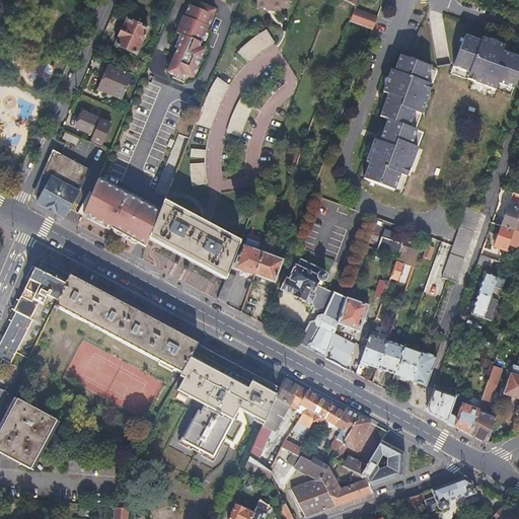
[(268,7),(275,7),(275,10),(284,10),(284,7),(291,7),(290,0),(256,0),(256,7),(268,7)]
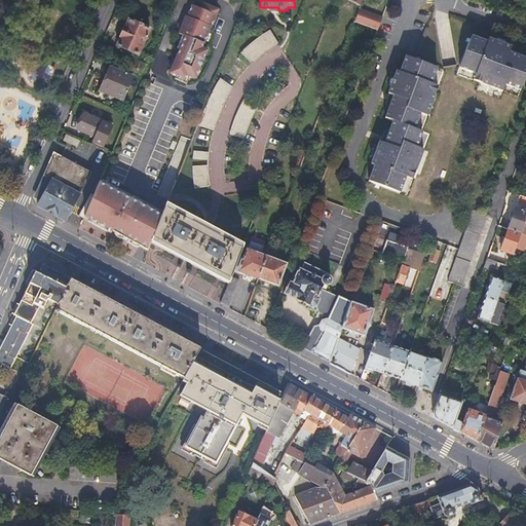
[(201,48),(218,10),(203,4),(201,9),(192,5),(188,16),(187,16),(180,34),(186,36),(170,73),(185,79),(187,75),(195,78),(207,50),(201,48)]
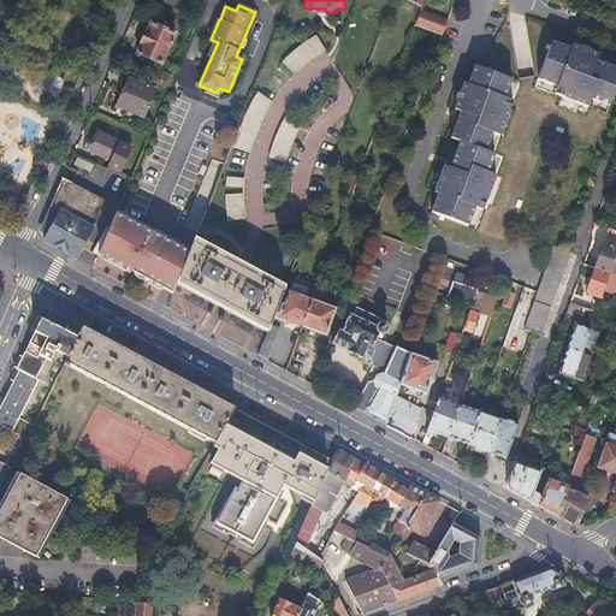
[(448,19),(422,6),(415,25),(443,35),(448,19)]
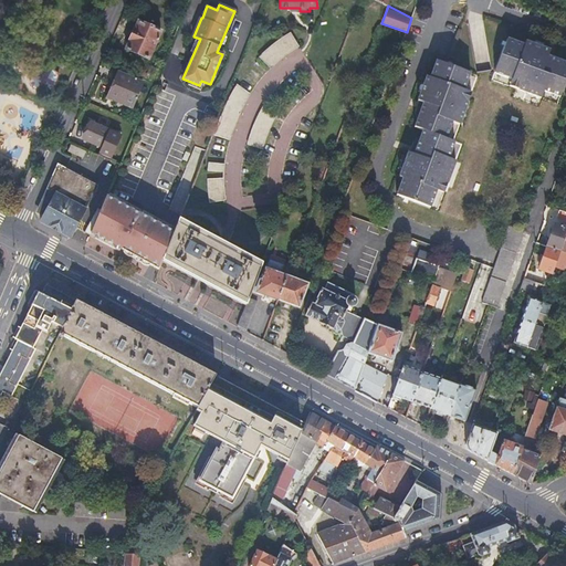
[(139,22),(127,49),(149,59),(161,31),(139,22)]
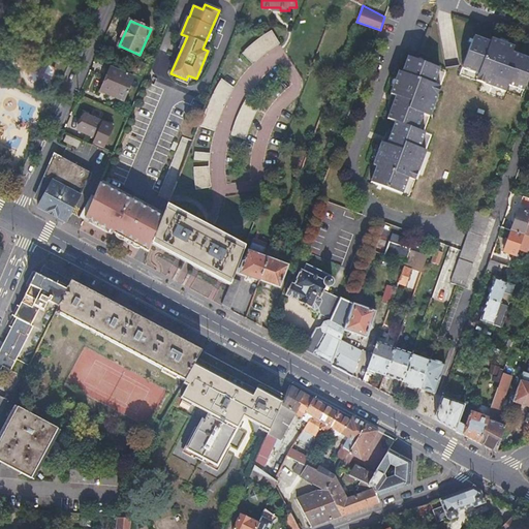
[(254,42),(241,54),(250,65),(272,48),(277,45),(270,32),(254,42)]
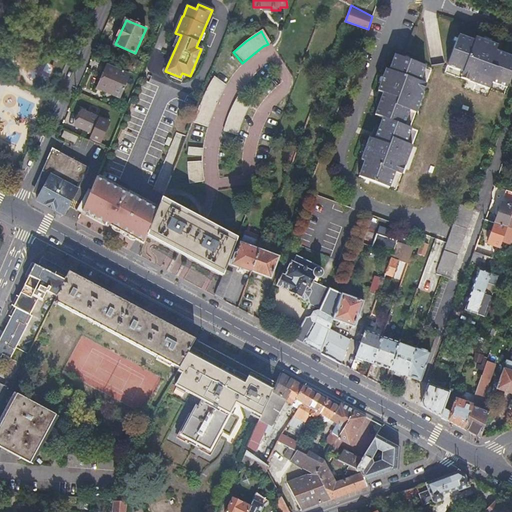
[(464,41),(457,38),(447,66),(462,72),(469,74),(467,78),(476,81),(475,83),(489,89),(491,82),(498,84),(499,81),(508,84),(511,72),(511,60),(510,60),(511,57),(501,53),(495,51),(496,47),(496,46),(475,38),(473,41),(466,38),(464,41)]
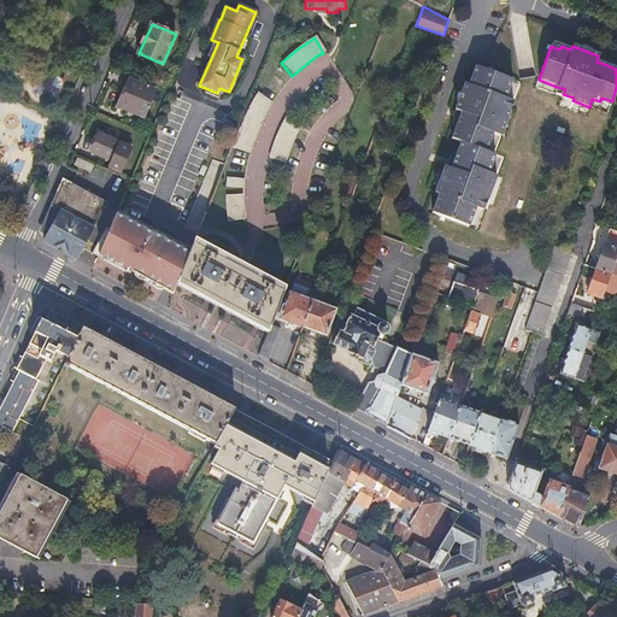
[(487,71),(479,68),(475,76),(471,75),(466,86),(464,84),(454,111),(457,112),(462,113),(459,121),(454,118),(452,125),(453,131),(457,133),(453,140),(459,142),(462,144),(459,151),(456,150),(451,152),(447,160),(451,162),(448,169),(445,166),(442,166),(433,193),(436,194),(433,204),(436,205),(433,212),(469,225),(475,206),(477,200),(482,201),(485,191),(489,193),(495,175),(487,172),(491,164),(487,163),(489,153),(486,152),(481,151),(485,141),(488,142),(492,134),(499,136),(505,118),(503,118),(505,107),(503,106),(505,99),(511,80),(487,71)]
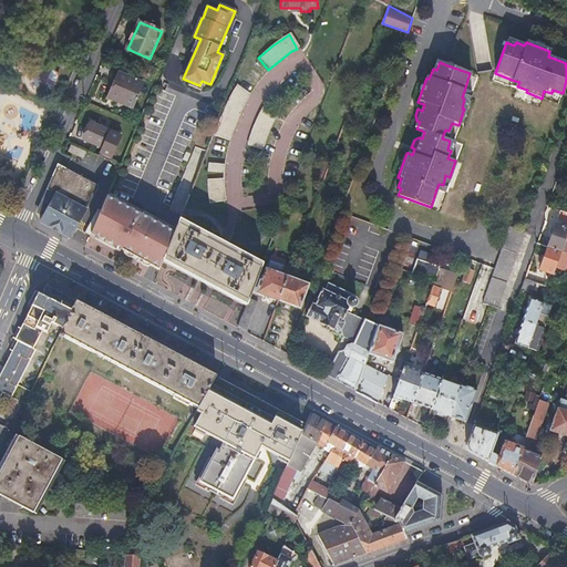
[(117,72),(106,98),(132,107),(143,83),(117,72)]
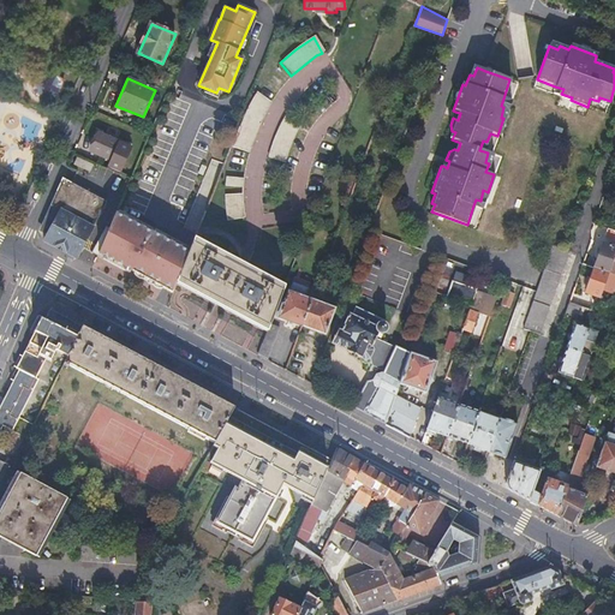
[(561,94),(563,89),(555,87),(553,94),(571,100),(572,97),(561,94)]
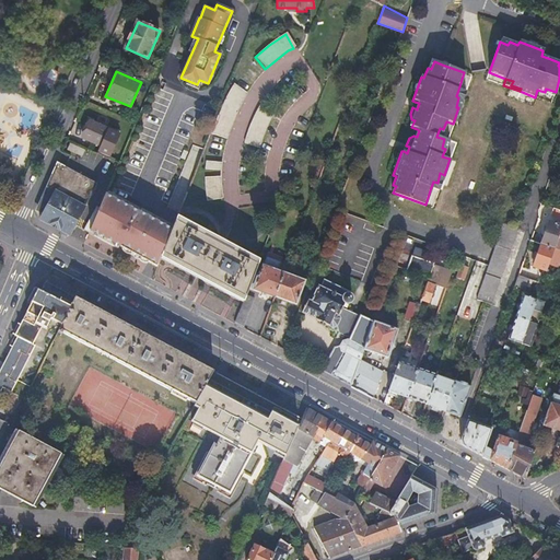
[(225,102),(218,115),(214,123),(210,135),(226,141),(230,130),(233,120),(241,104),(246,96),(234,86),(225,102)]
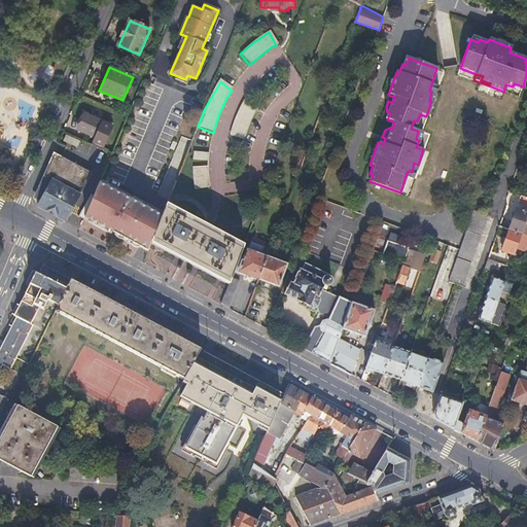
[(230,136),(243,140),(246,131),(253,114),(257,107),(245,99),(238,111),(230,136)]
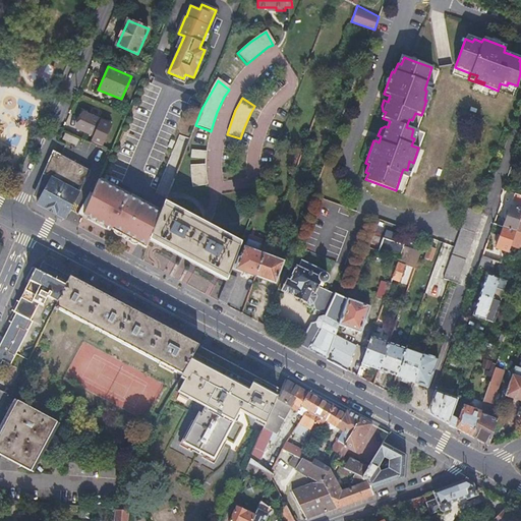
[(83,113),(77,127),(94,135),(101,121),(83,113)]
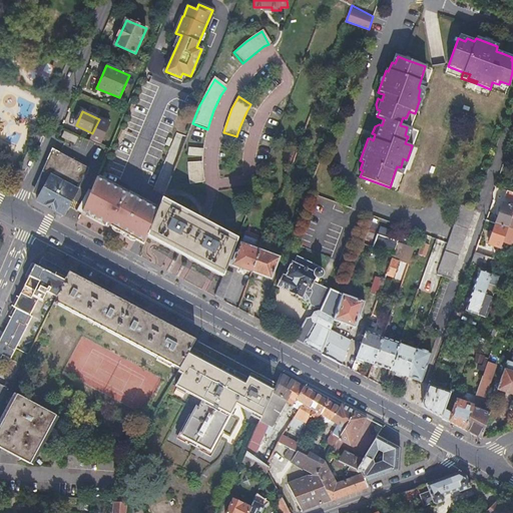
[(65,131),(62,138),(75,144),(78,137),(65,131)]
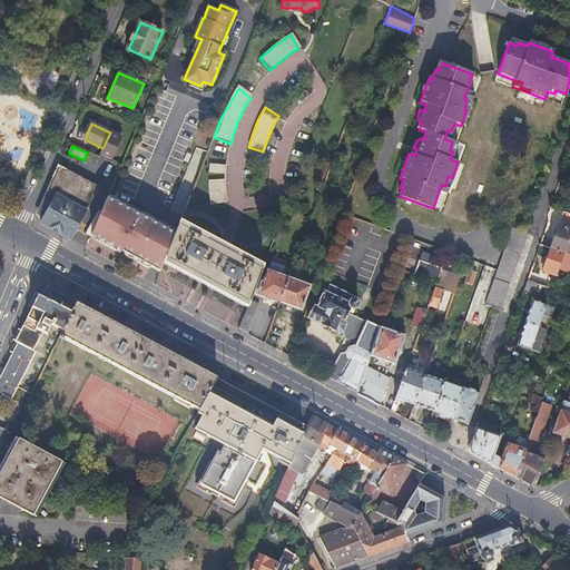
[(57,166),(48,187),(36,214),(45,218),(42,224),(60,234),(72,239),(99,187),(57,166)]
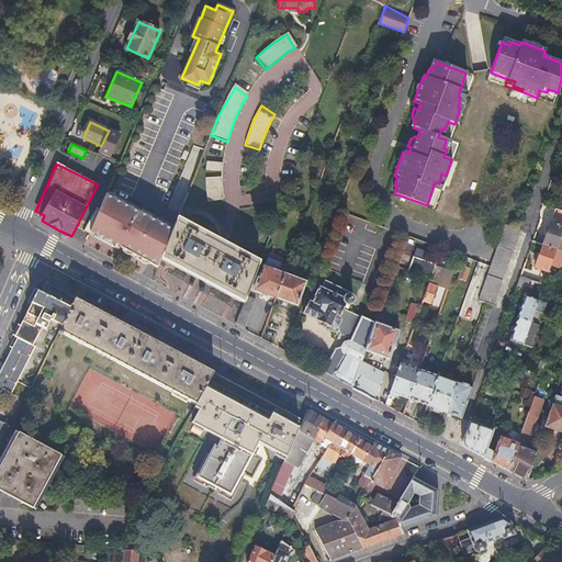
[(205,164),(205,172),(205,180),(222,179),(221,166),(205,164)]
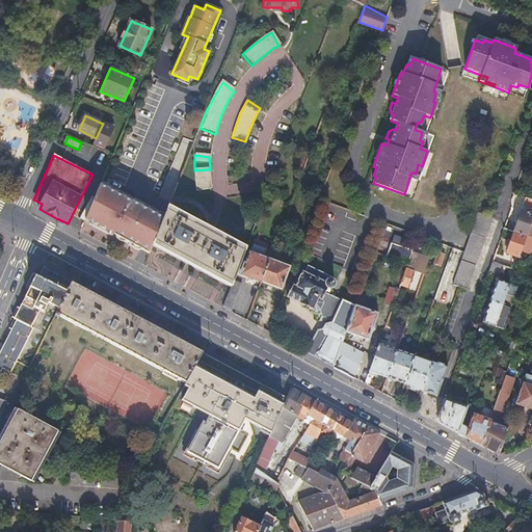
[(290,179),(299,182),(304,166),(296,163),(290,179)]
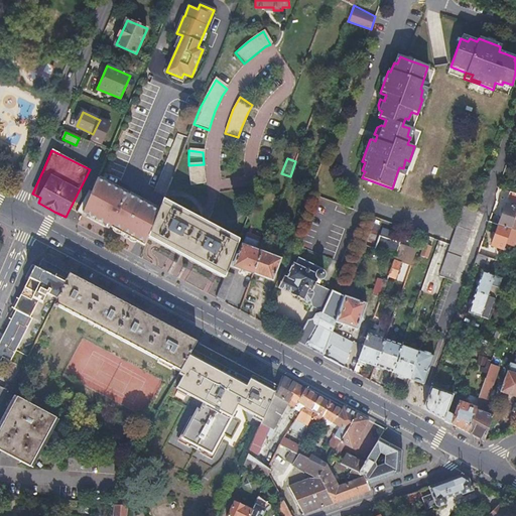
[(399,167),(397,172),(404,175),(409,161),(405,159),(403,168),(399,167)]
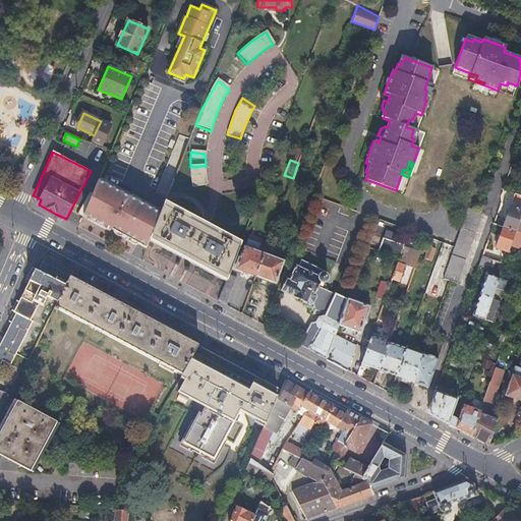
[(206,173),(190,174),(192,187),(207,185),(206,173)]
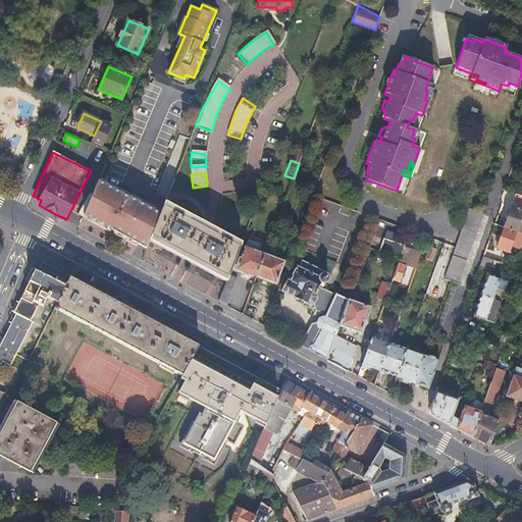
[(98,181),(84,215),(92,219),(101,224),(142,247),(146,249),(150,240),(160,215),(154,212),(128,198),(128,199),(98,181)]
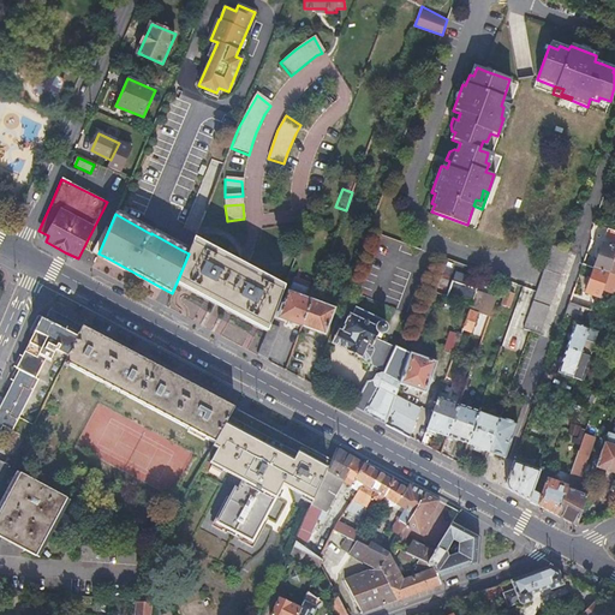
[(99,254),(108,232),(109,228),(105,226),(94,252),(99,255),(99,254)]
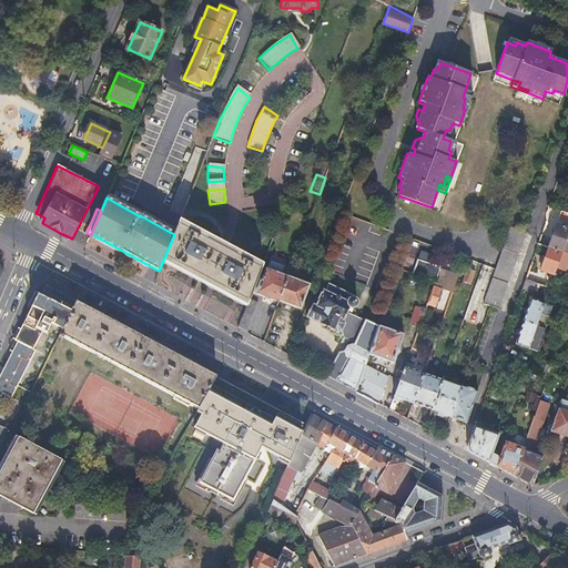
[(237,301),(246,306),(250,300),(253,291),(259,275),(262,269),(179,222),(174,234),(163,261),(170,265),(180,271),(196,280),(213,288),(230,297),(237,301)]
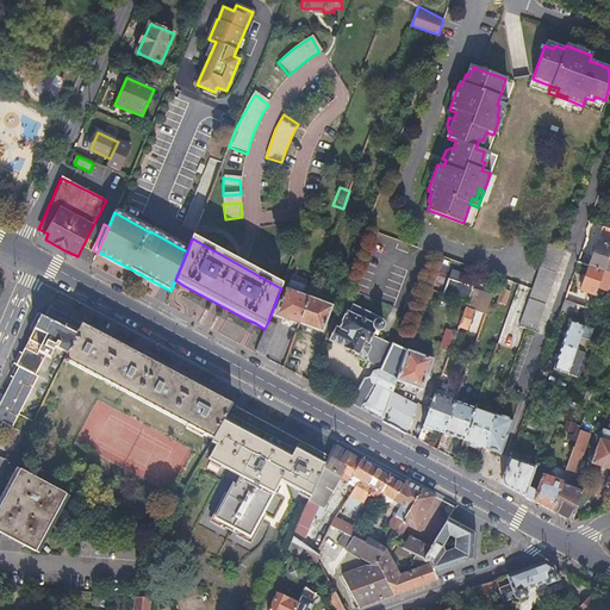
[(609,244),(598,242),(590,266),(609,272),(609,261),(607,261),(609,256),(609,244)]
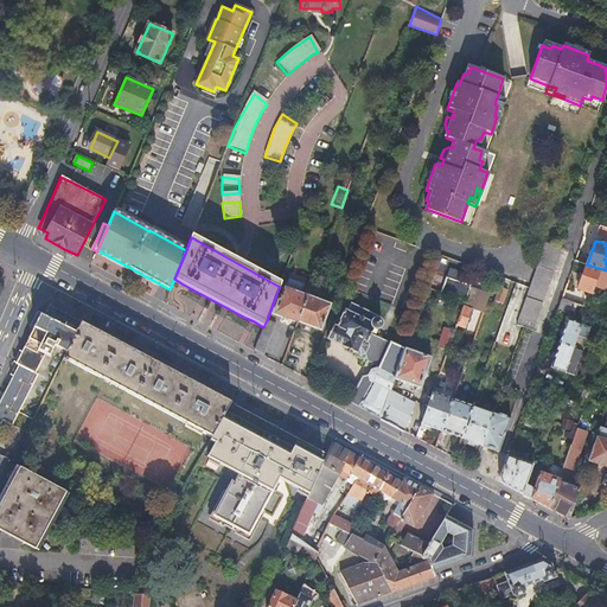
[(523,313),(537,318),(561,248),(547,243),(523,313)]
